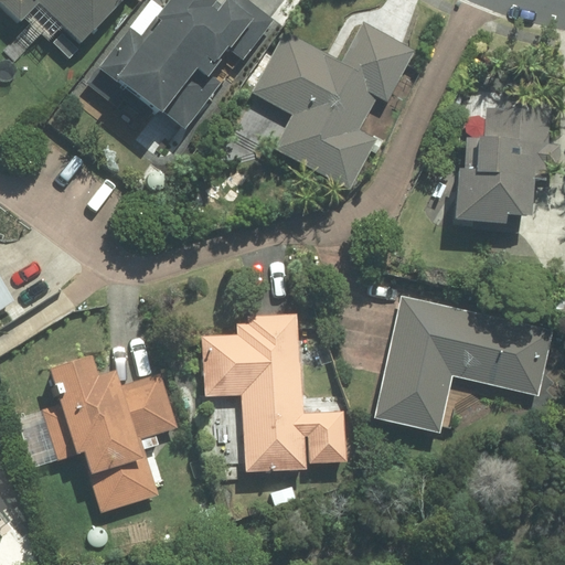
[(1,0),(0,2),(0,4),(21,24),(29,16),(50,34),(62,20),(86,42),(124,0),(1,0)]
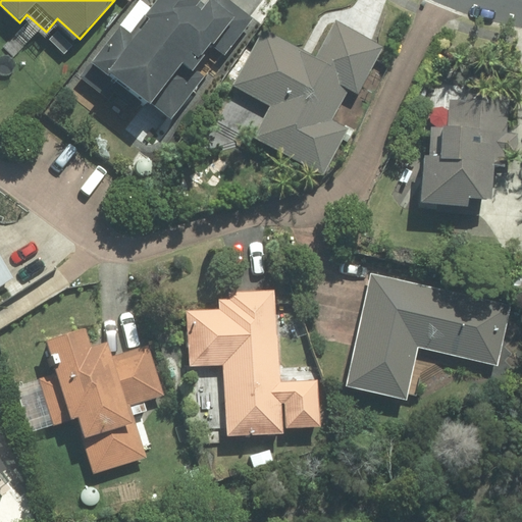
[(158,0),(153,8),(142,0),(138,0),(80,77),(109,100),(115,92),(138,109),(147,97),(174,118),(252,17),(229,0),(209,0),(209,1),(207,0),(158,0)]
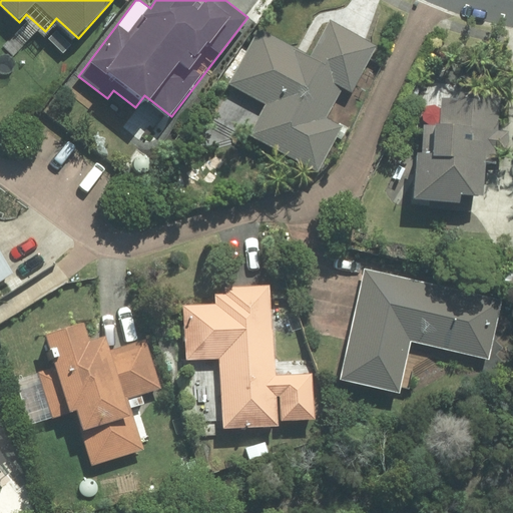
[(297,46),(259,27),(228,83),(266,102),(248,134),(319,171),(343,127),(327,119),(343,89),(352,94),(378,45),(331,20),(322,38),(306,29),(297,46)]
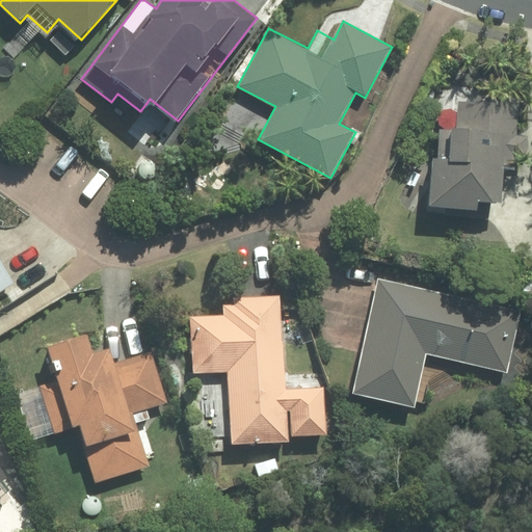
[(519,90),(442,88),(440,159),(429,159),(428,208),(481,209),(482,200),(506,201),(507,170),(517,170),(519,157),(528,157),(529,136),(517,135),(519,90)]
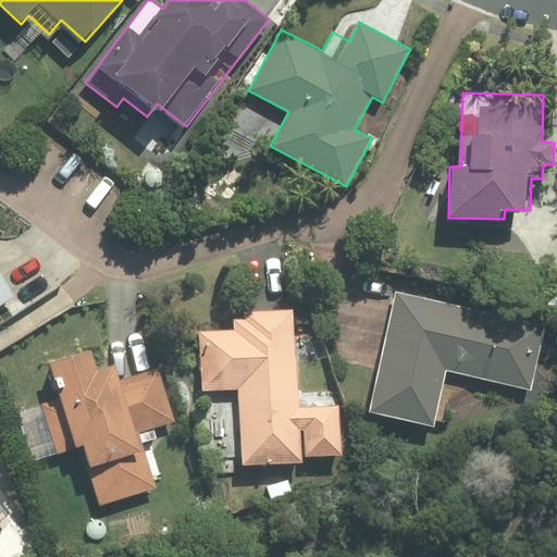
[(554,318),(396,285),(370,412),(434,426),(445,371),(539,391),(554,318)]
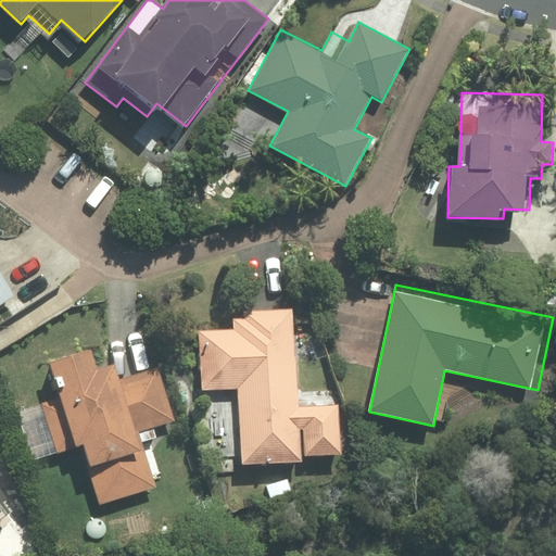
[(298,411),(297,311),(238,312),(238,329),(203,329),(204,390),(241,390),(242,466),(304,466),(303,455),(344,454),(343,411),(298,411)]
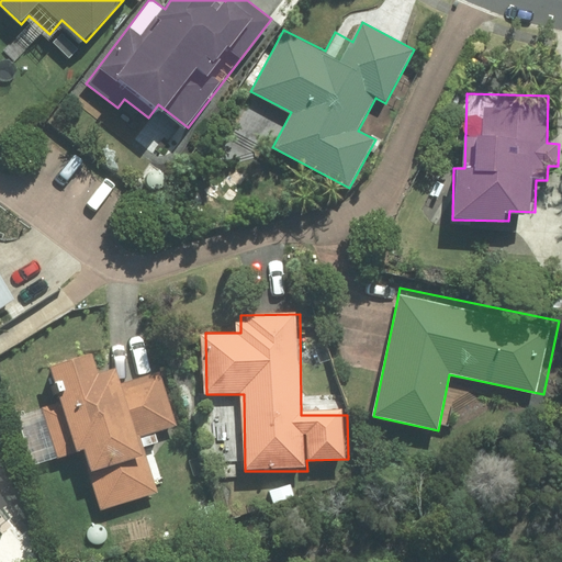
[(63,400),(17,416),(32,463),(78,447),(101,514),(161,493),(145,445),(183,431),(163,372),(127,385),(120,361),(100,368),(96,355),(53,369),(63,400)]
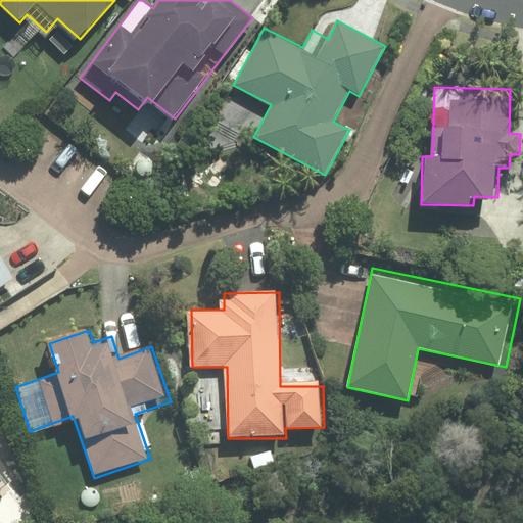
[(0,475),(10,467),(0,453),(0,475)]
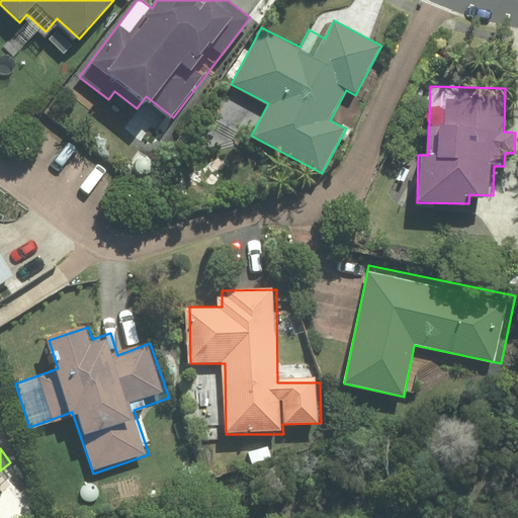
All buildings are outlined.
